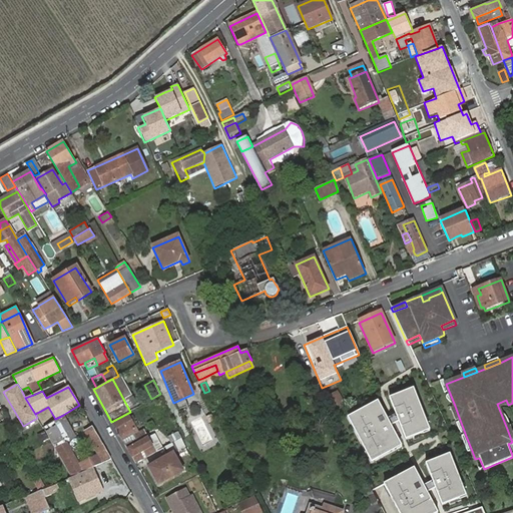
[(430,431),(413,388),(390,397),(406,439),(430,431)]
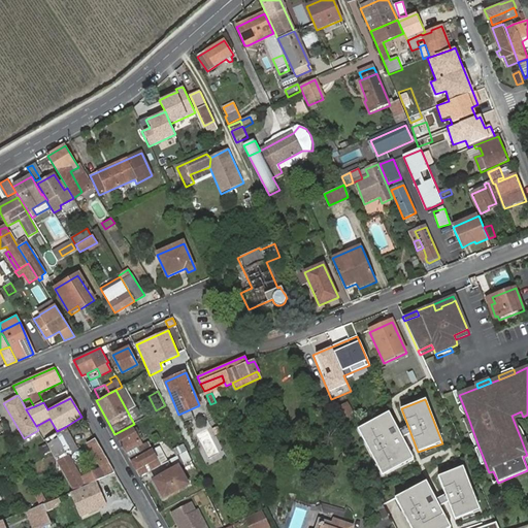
[(335,410),(342,424),(354,419),(347,404),(335,410)]
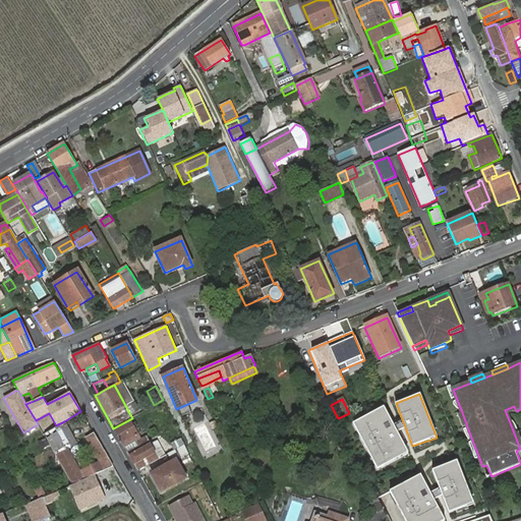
[(514,406),(505,410),(507,415),(516,411),(514,406)]
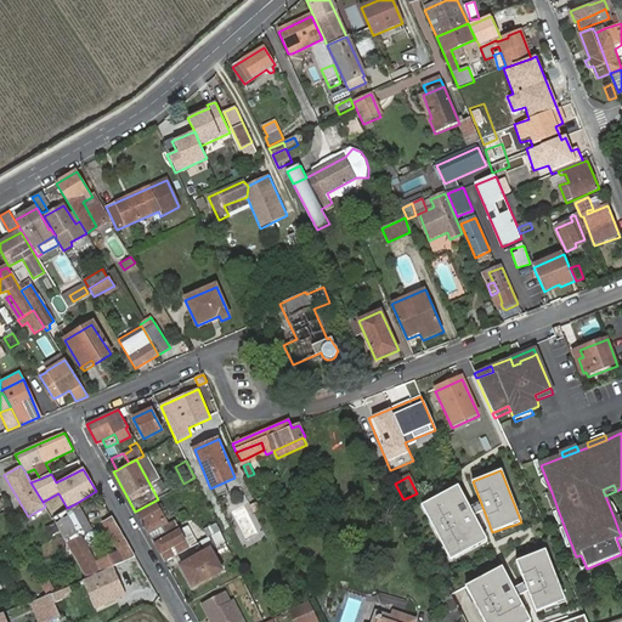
[(487,539),(457,486),(420,505),(451,559),(487,539)]
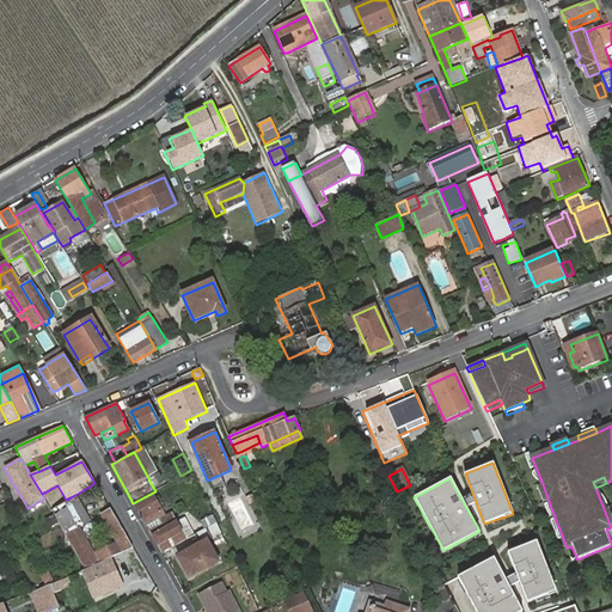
[(538,487),(544,503),(549,501),(543,484),(538,487)]
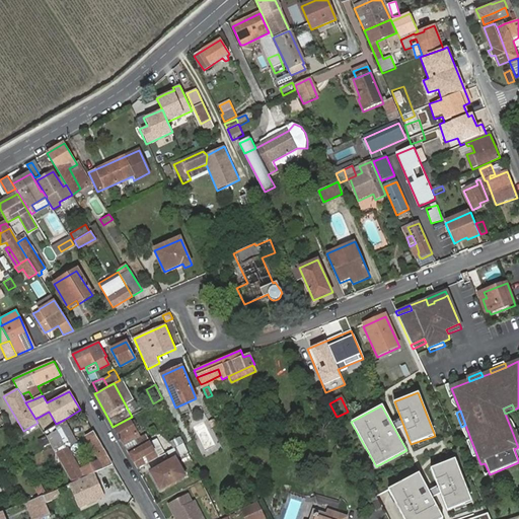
[(121,440),(138,432),(130,418),(113,427),(121,440)]
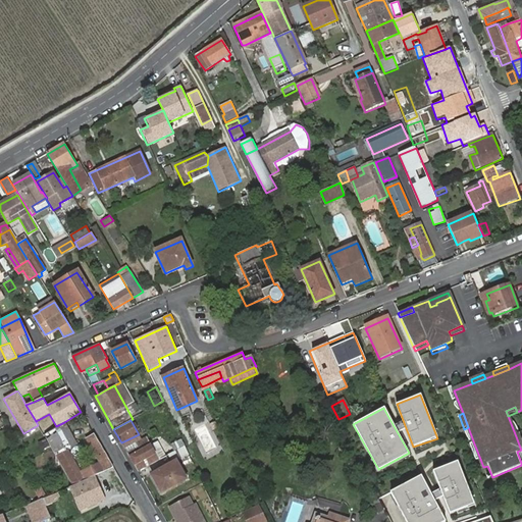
[(56,426),(44,434),(55,456),(65,450),(75,444),(64,422),(56,426)]
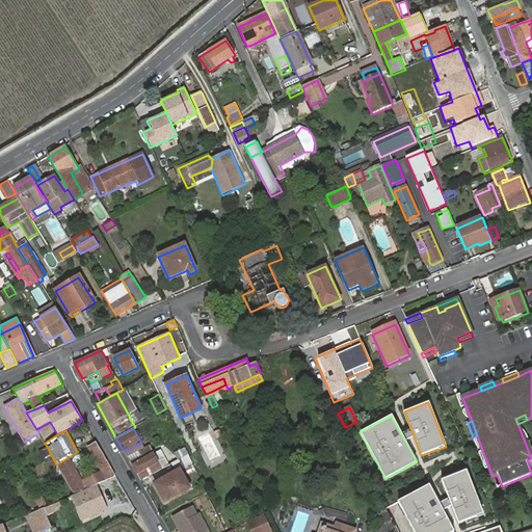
[(75,473),(63,478),(74,495),(113,475),(96,443),(87,447),(88,449),(101,472),(85,480),(80,471),(75,473)]
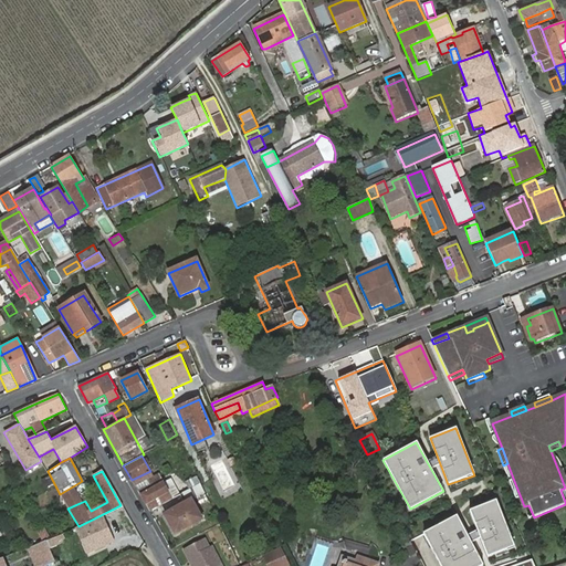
[(132,480),(134,485),(153,475),(150,471),(132,480)]
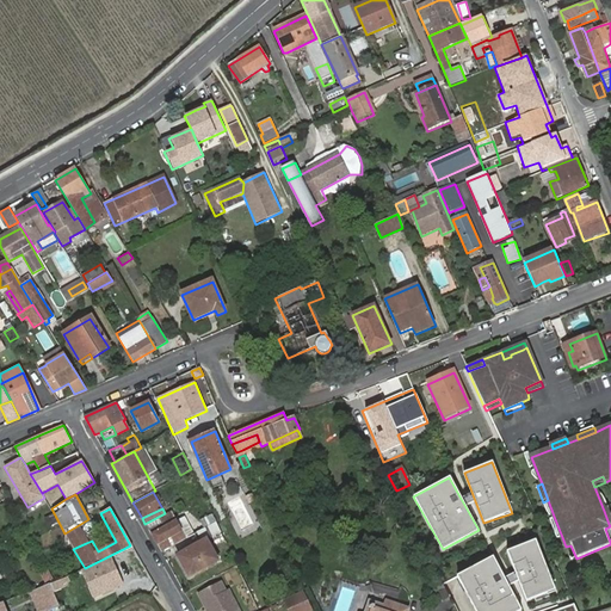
[(204,529),(217,522),(210,508),(198,516),(204,529)]
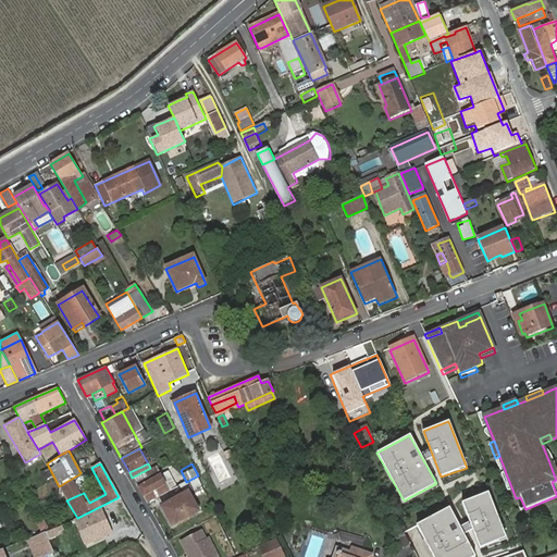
[(150,496),(151,499),(170,490),(161,474),(157,467),(145,473),(148,481),(137,486),(145,499),(150,496)]
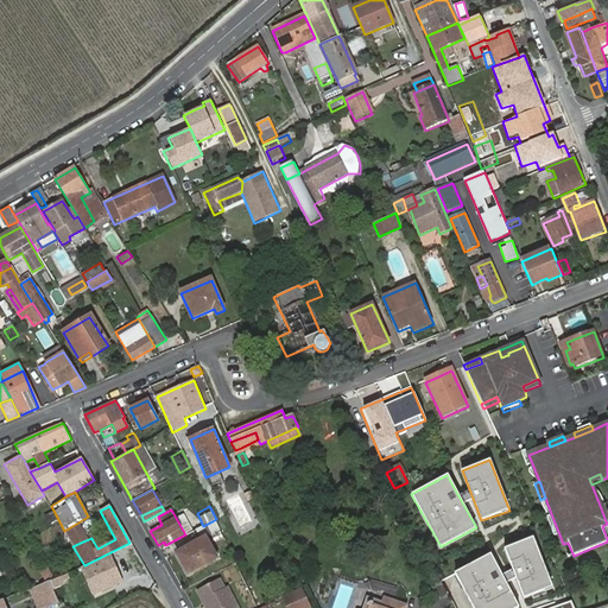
[(176,518),(185,534),(190,532),(181,515),(176,518)]
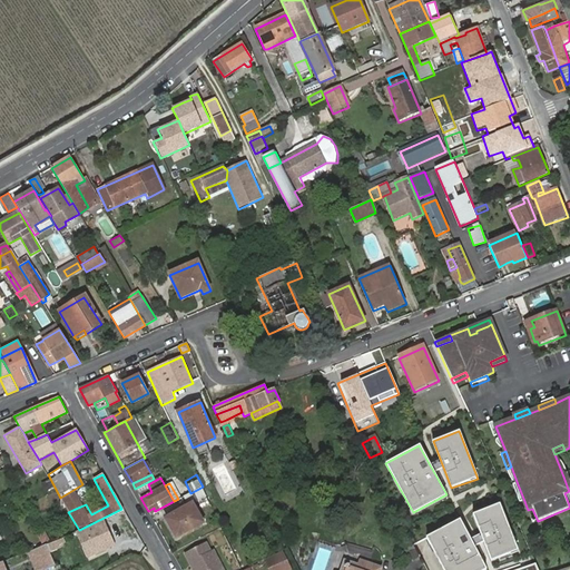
[(518,484),(514,485),(520,502),(524,501),(518,484)]
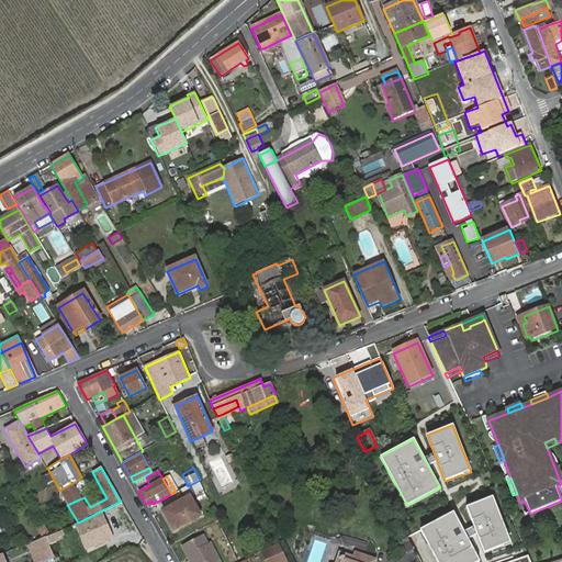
[(190,497),(204,490),(200,480),(188,486),(183,489),(189,497),(190,497)]
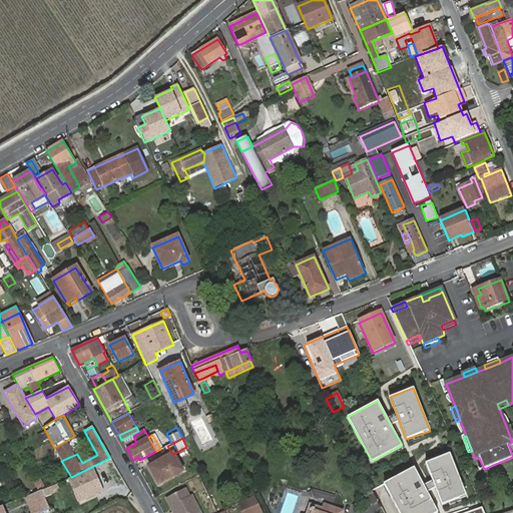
[(54,448),(61,461),(72,456),(64,442),(54,448)]
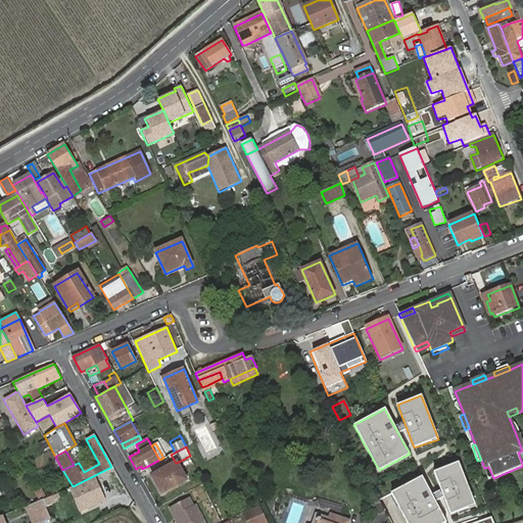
[(475,506),(459,462),(433,472),(450,515),(475,506)]
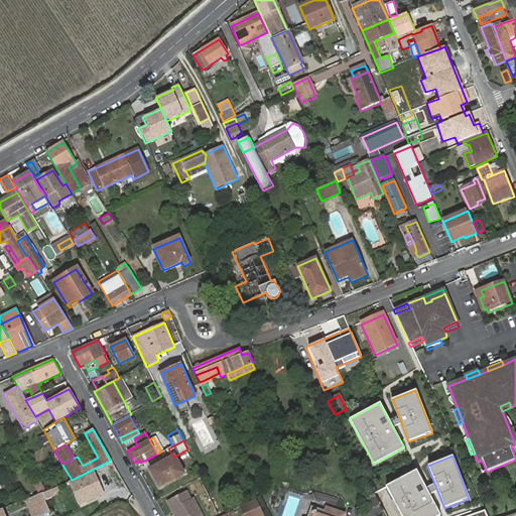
[(183,475),(174,457),(173,457),(149,469),(158,487),(183,475)]
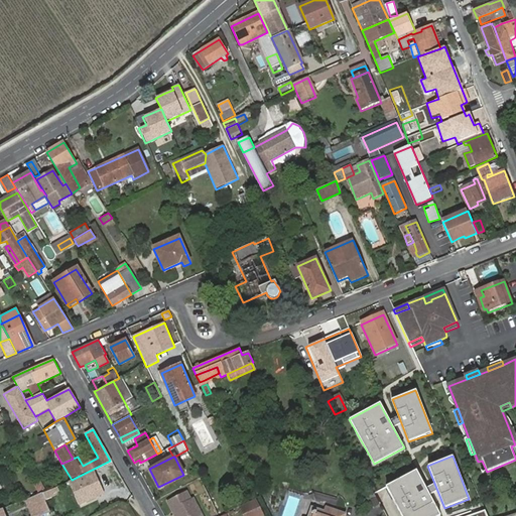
[(482,461),(478,462),(483,474),(487,472),(482,461)]
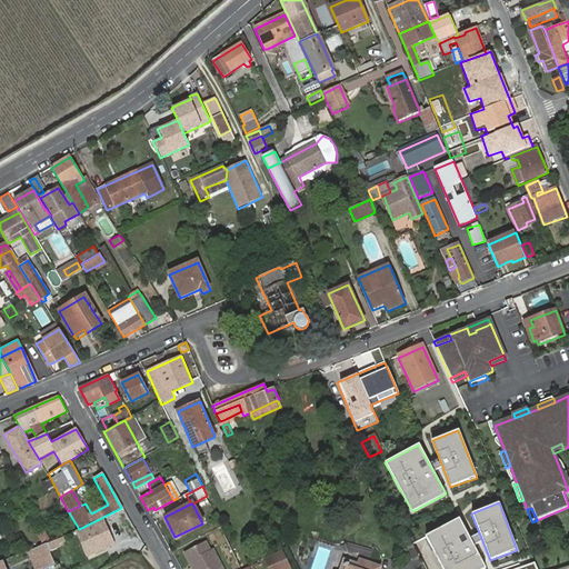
[(79,529),(76,531),(83,548),(91,545),(95,552),(115,543),(102,518),(79,529)]
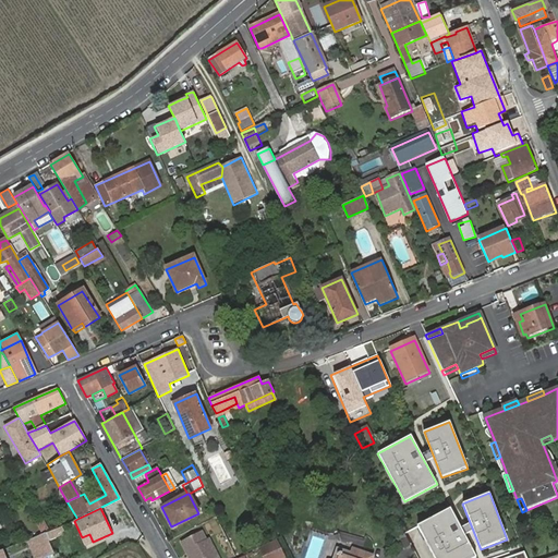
[(476,557),(450,508),(417,525),(434,557),(476,557)]
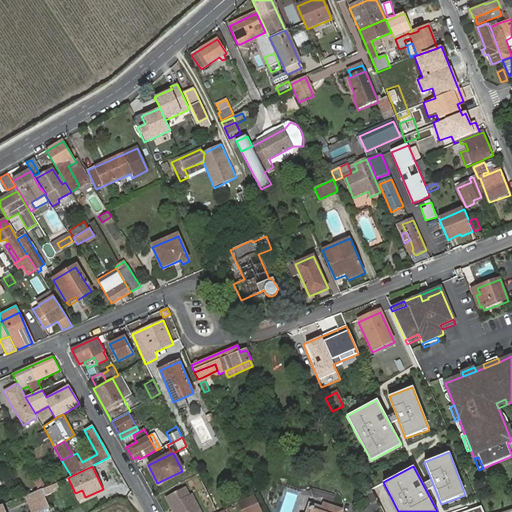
[(39,490),(46,487),(40,476),(33,480),(39,490)]
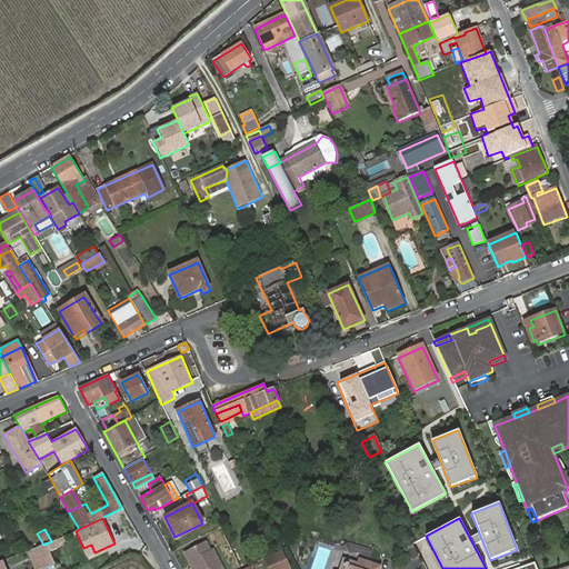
[(442,568),(426,536),(412,542),(426,568),(442,568)]
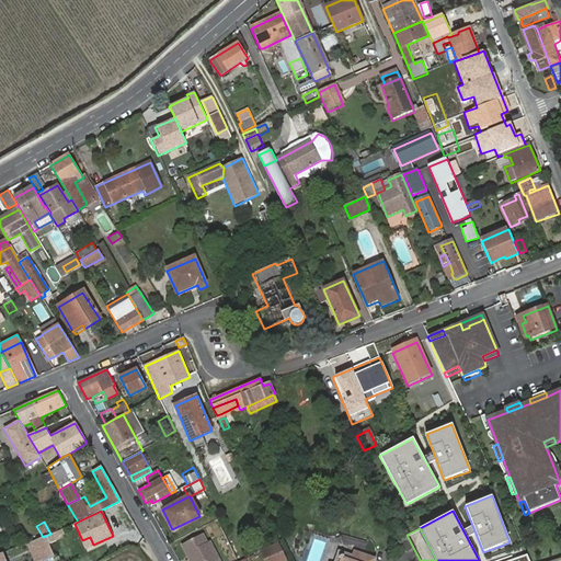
[(50,534),(45,536),(49,542),(56,540),(53,533),(50,534)]
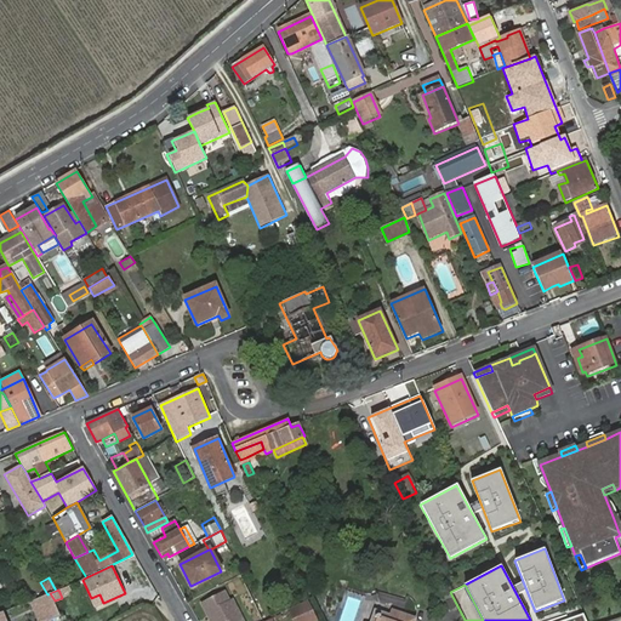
[(224,591),(199,604),(208,620),(244,620),(233,598),(229,600),(224,591)]
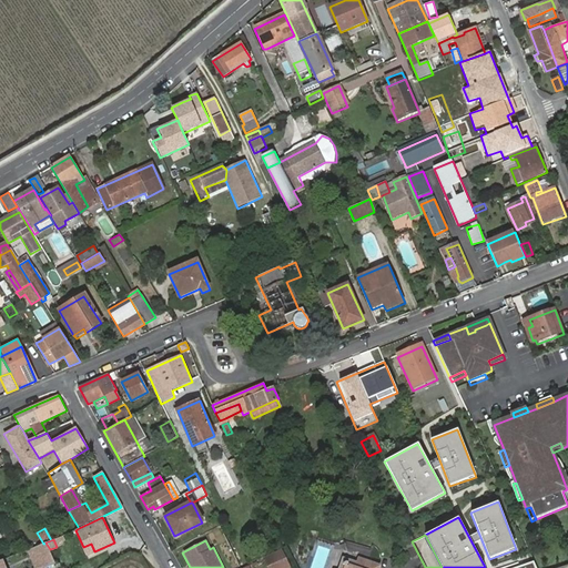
[(41,567),(53,564),(44,544),(28,550),(34,565),(36,565),(37,567),(41,567)]
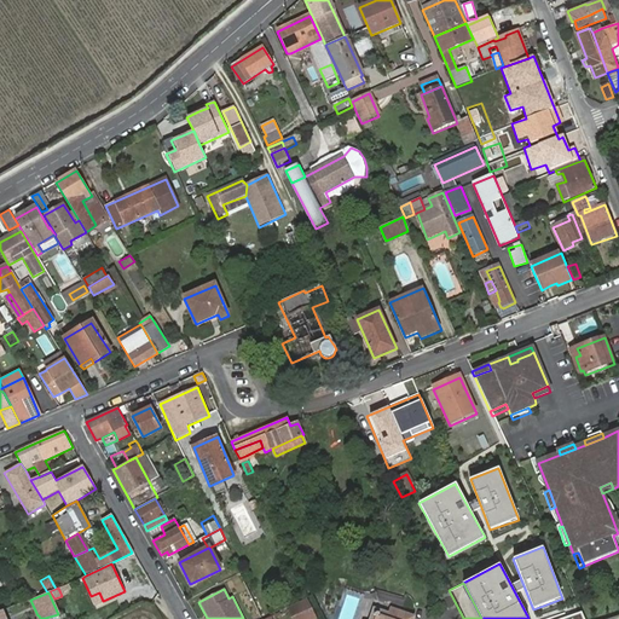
[(99,593),(91,596),(94,606),(103,601),(99,593)]
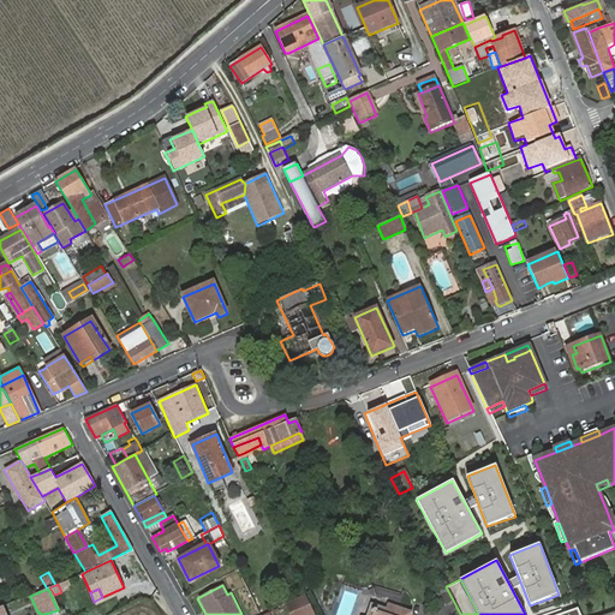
[(315,614),(305,593),(284,604),(288,614),(315,614)]
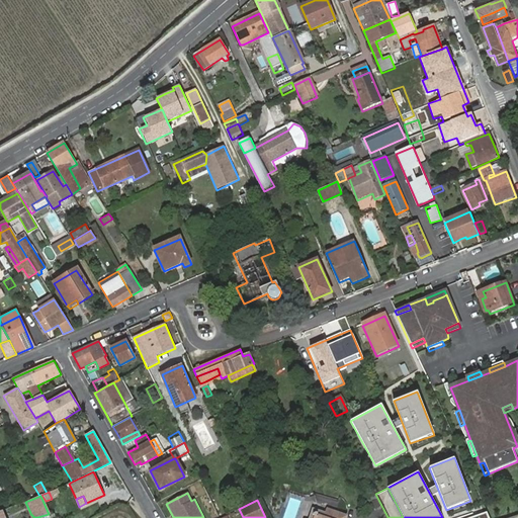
[(328,512),(311,507),(307,517),(312,517),(313,517),(318,514),(326,516),(328,512)]
